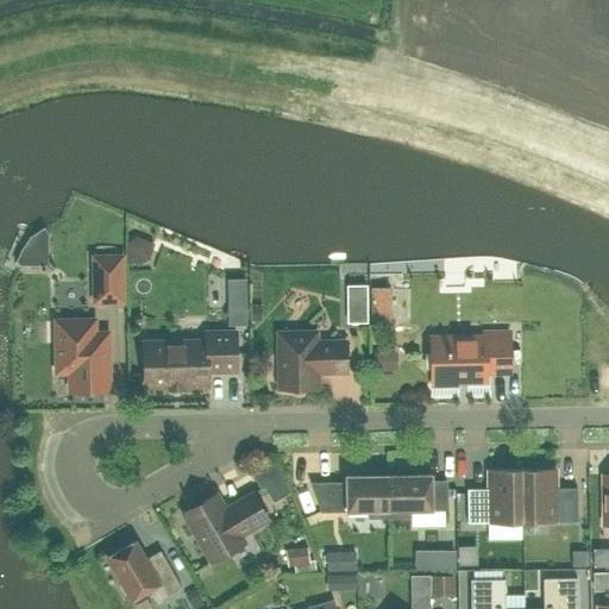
[(156,245),(137,238),(130,244),(130,263),(148,263),(151,259),(156,245)]
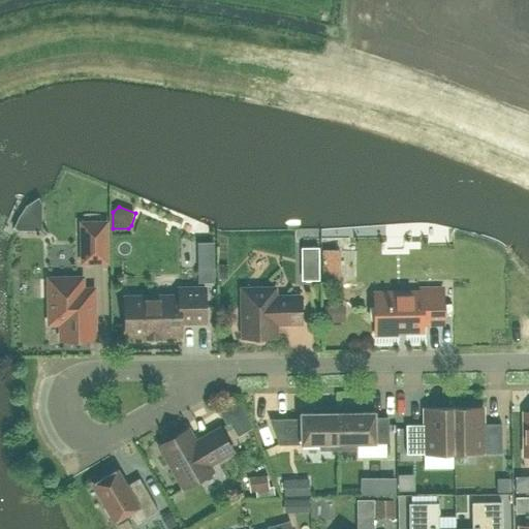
[(111,265),(110,221),(81,221),(82,265),(111,265)]
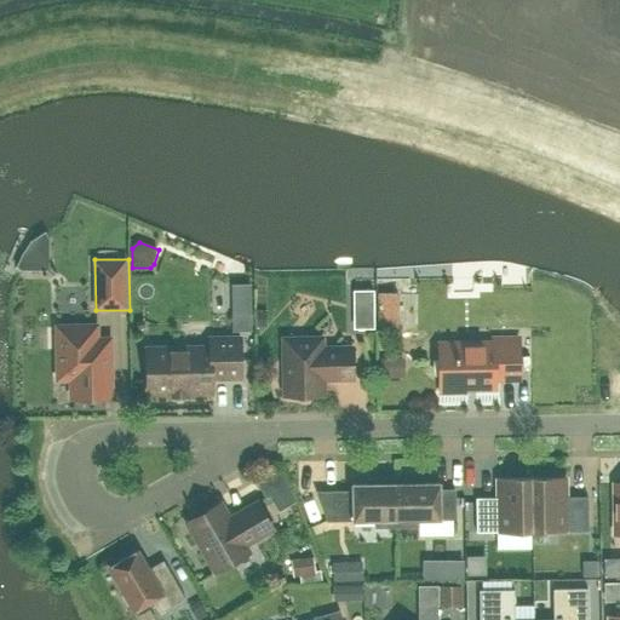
[(355,292),(355,306),(374,306),(375,292),(355,292)]
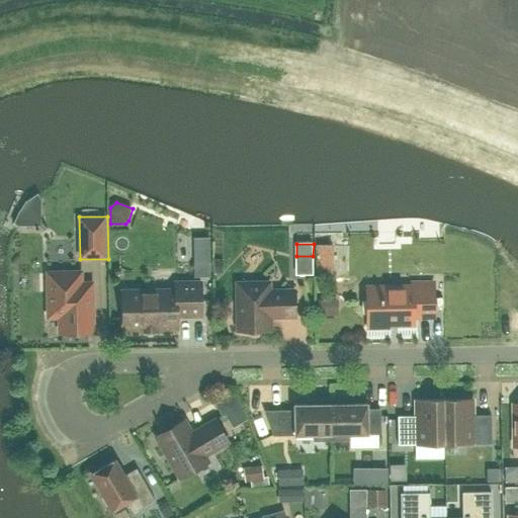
[(321,245),(322,273),(338,272),(337,244),(321,245)]
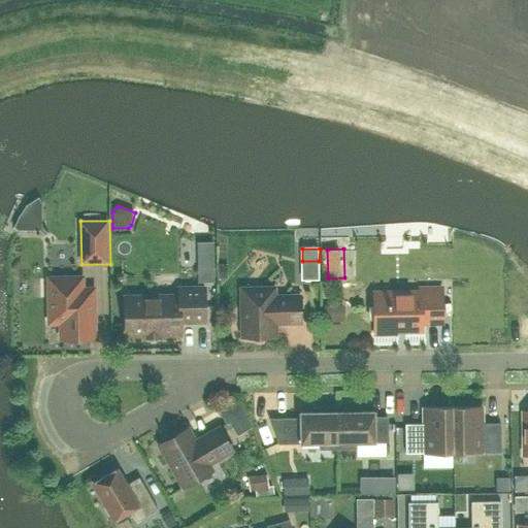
[(83,288),(81,276),(59,276),(60,296),(48,296),(48,322),(60,322),(61,339),(85,339),(85,328),(94,328),(94,288),(83,288)]
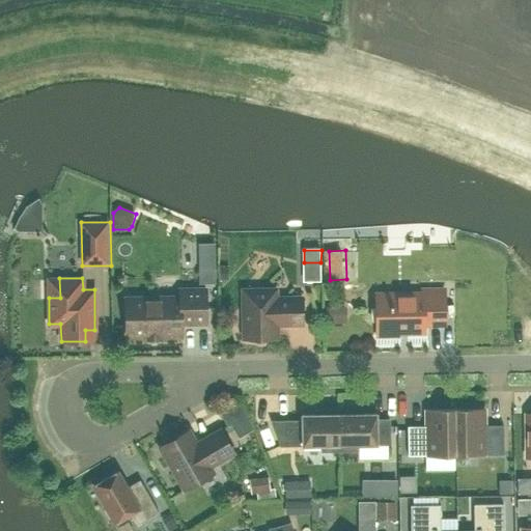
[(276,298),(276,288),(242,289),(243,338),(277,337),(277,322),(285,322),(285,325),(302,324),(301,297),(276,298)]
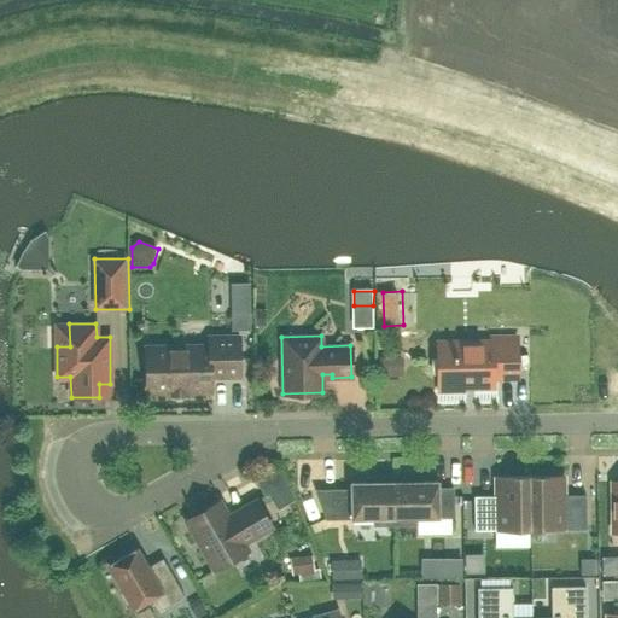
[(240,375),(239,337),(209,338),(209,345),(145,347),(146,392),(211,391),(211,377),(240,375)]
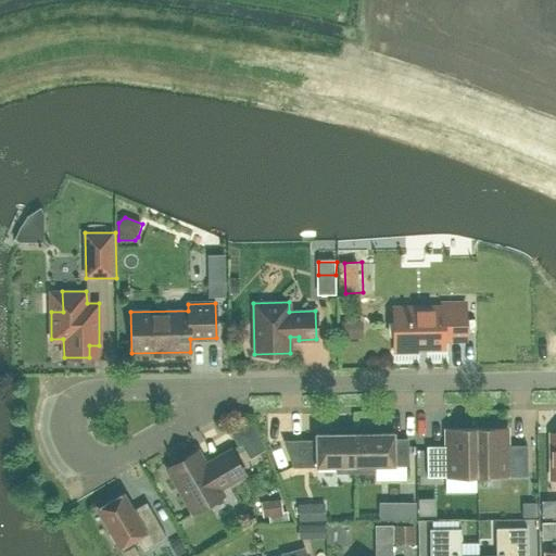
[(466,339),(465,303),(442,304),(442,311),(424,311),(420,307),(412,307),(408,312),(408,317),(407,317),(404,320),(404,321),(393,321),(394,351),(417,351),(416,348),(444,348),(444,339),(466,339)]
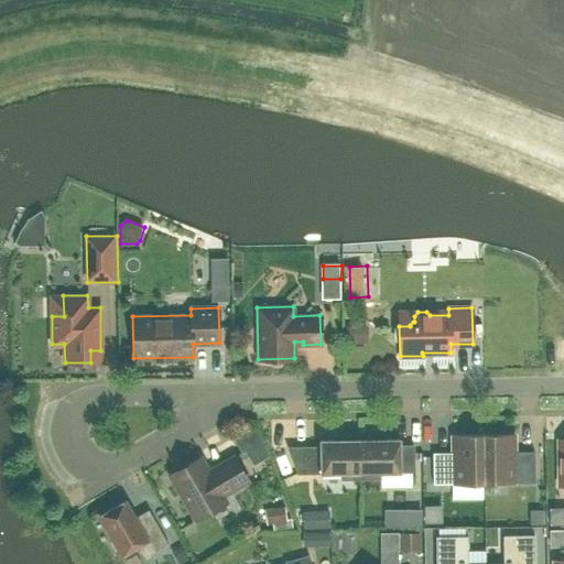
[(368,344),(368,326),(347,327),(348,345),(368,344)]
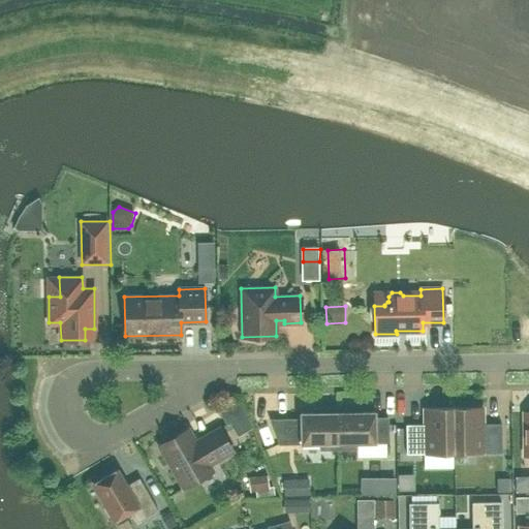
[(453,408),(454,454),(501,453),(501,424),(483,424),(483,407),(453,408)]
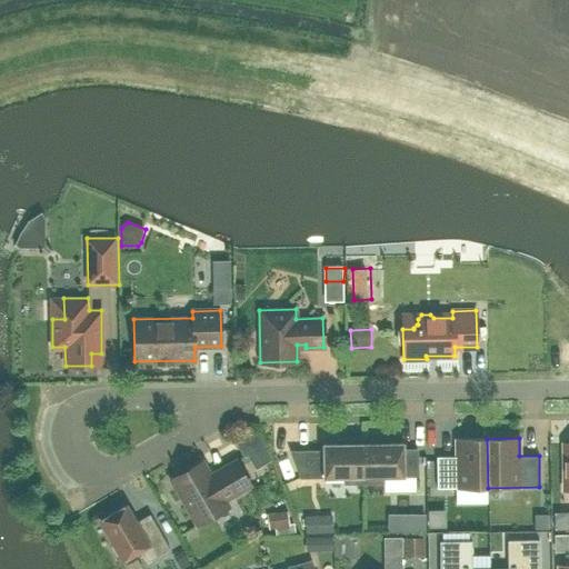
[(359,483),(363,483),(362,439),(348,439),(348,443),(322,443),(323,450),(290,451),(300,478),(343,477),(343,478),(345,478),(345,483),(359,483)]
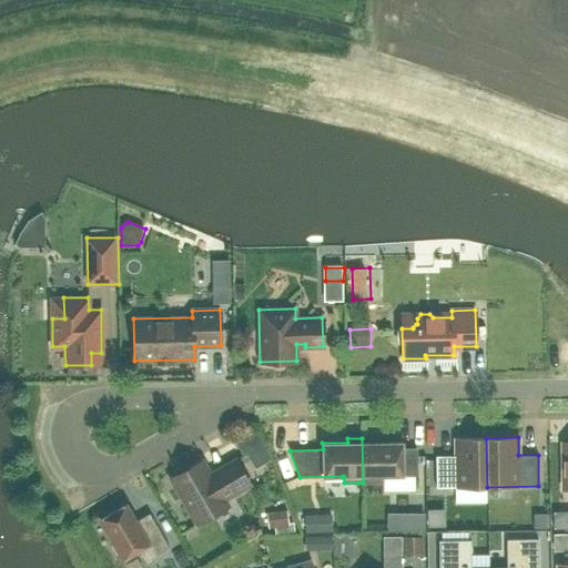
[(362,438),(363,483),(367,483),(383,482),(382,477),(383,477),(383,476),(416,475),(416,448),(403,448),(402,442),(377,443),(377,438),(362,438)]
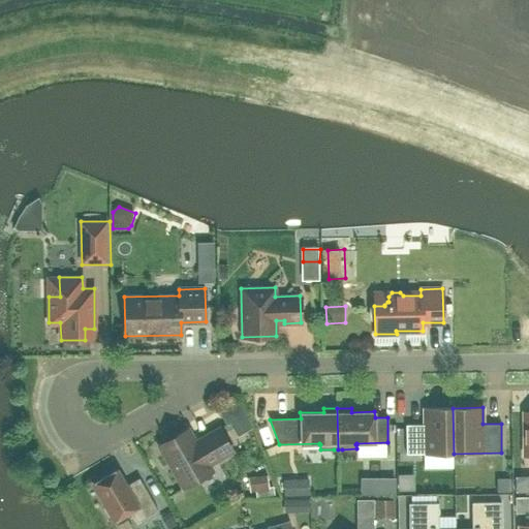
[(454,454),(453,408),(424,408),(425,425),(406,425),(406,454),(454,454)]
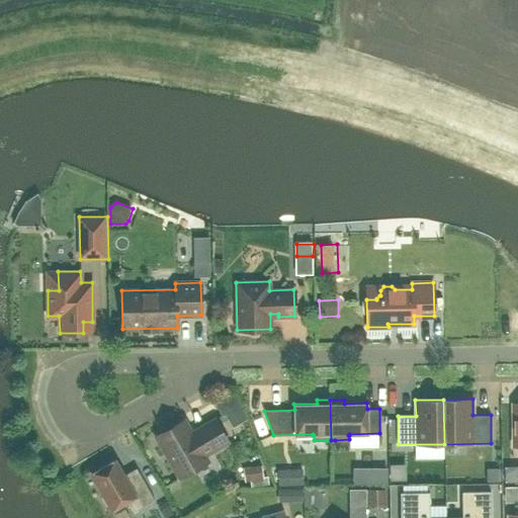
[(228,442),(214,419),(199,428),(200,430),(192,434),(184,420),(156,436),(179,478),(208,461),(204,455),(228,442)]
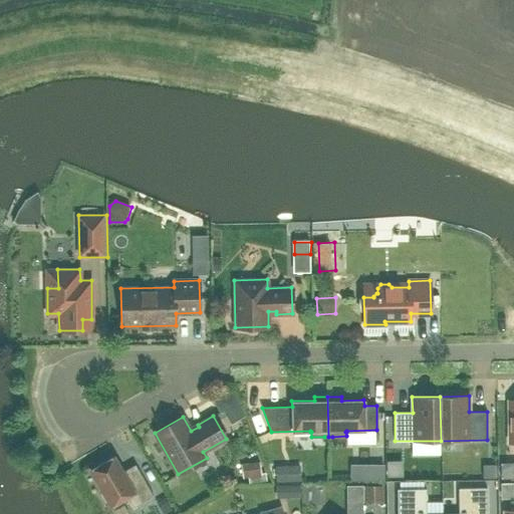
[(126,478),(113,457),(90,470),(102,490),(99,494),(104,502),(108,502),(110,505),(124,497),(132,508),(154,496),(139,471),(126,478)]
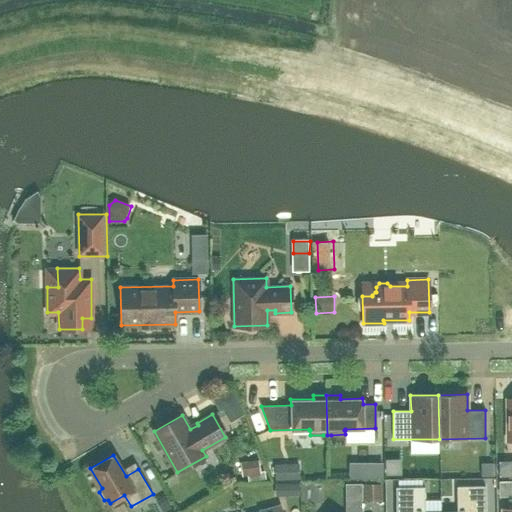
[(349,458),(349,472),(377,472),(377,458),(349,458)]
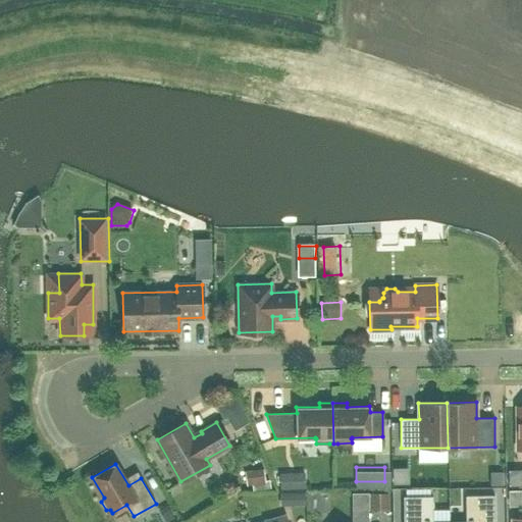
[(252,485),(253,492),(271,489),(269,480),(265,480),(263,469),(245,471),(247,485),(252,485)]
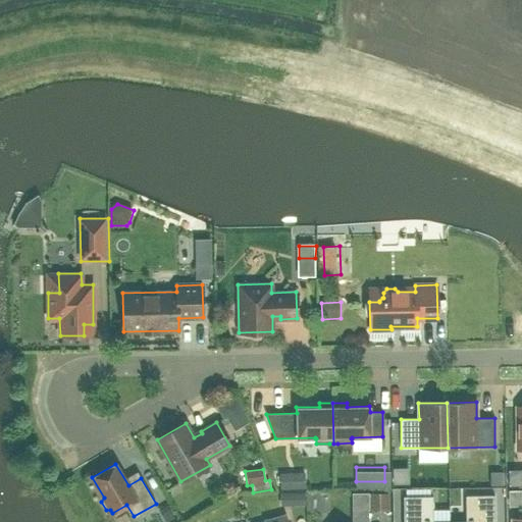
[(305,472),(280,473),(280,489),(305,488),(305,472)]
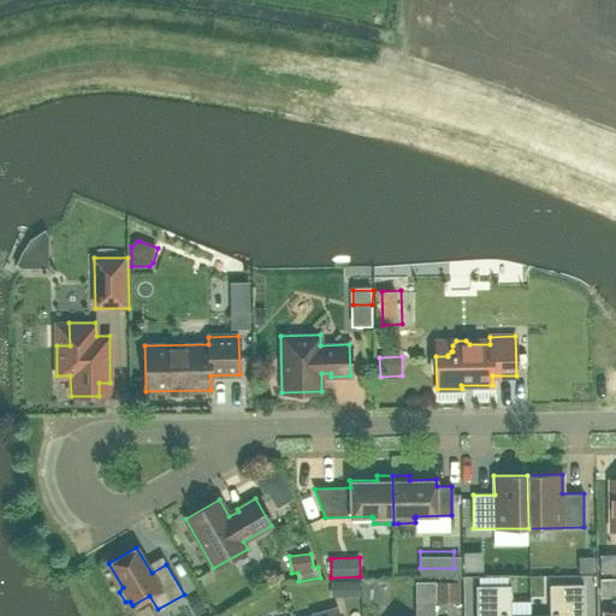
[(365,580),(367,599),(381,597),(380,578),(365,580)]
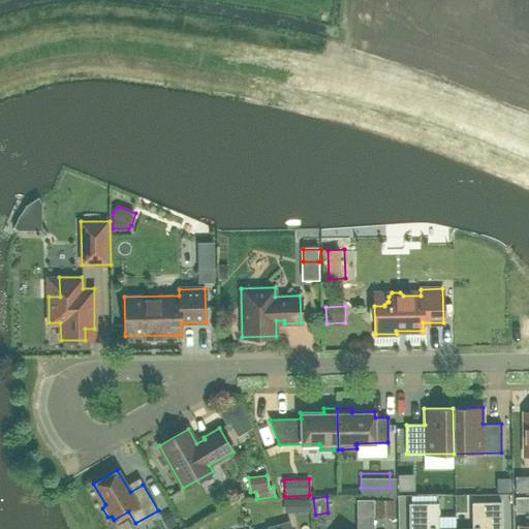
[(528,498),(517,498),(517,514),(528,514),(528,498)]
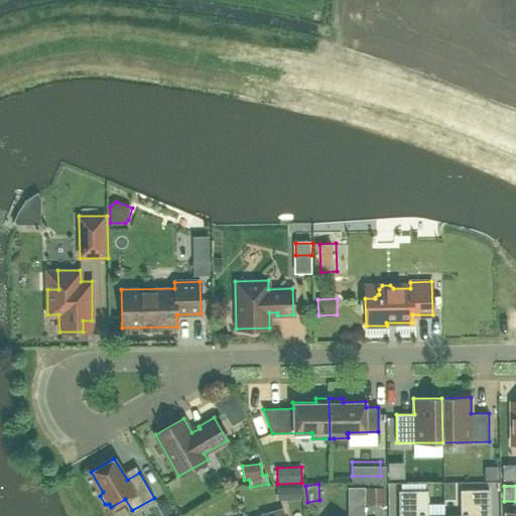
[(383,505),(383,487),(364,487),(365,505),(383,505)]
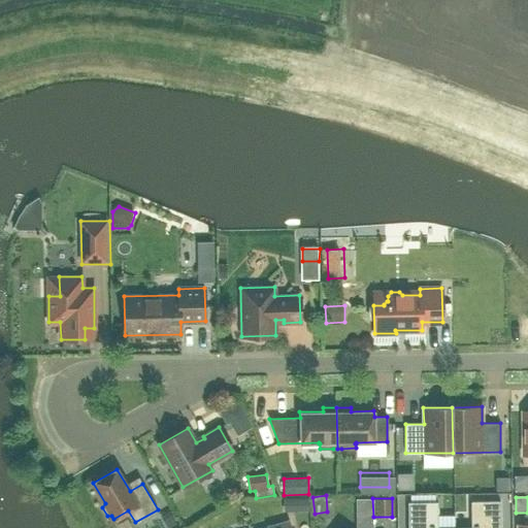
[(307,500),(296,500),(296,513),(307,513),(307,500)]
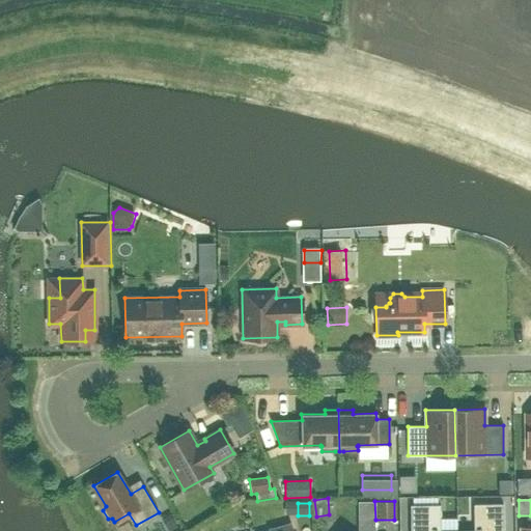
[(503,530),(503,504),(473,504),(473,530),(503,530)]
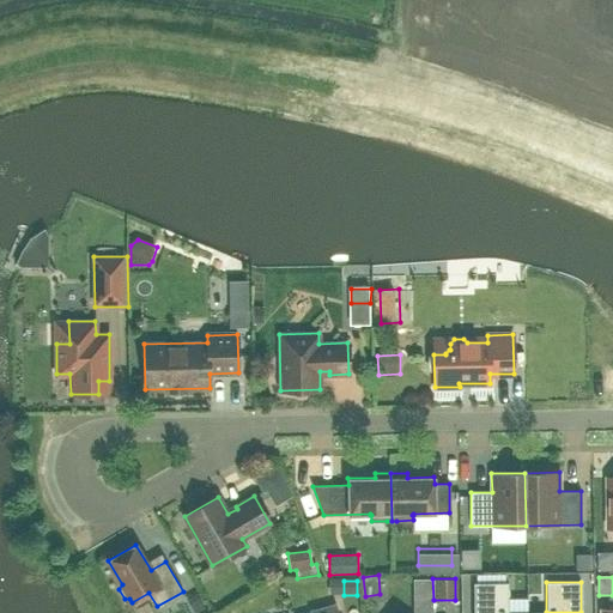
[(473,583),(473,612),(527,612),(527,598),(508,599),(508,583),(473,583)]
